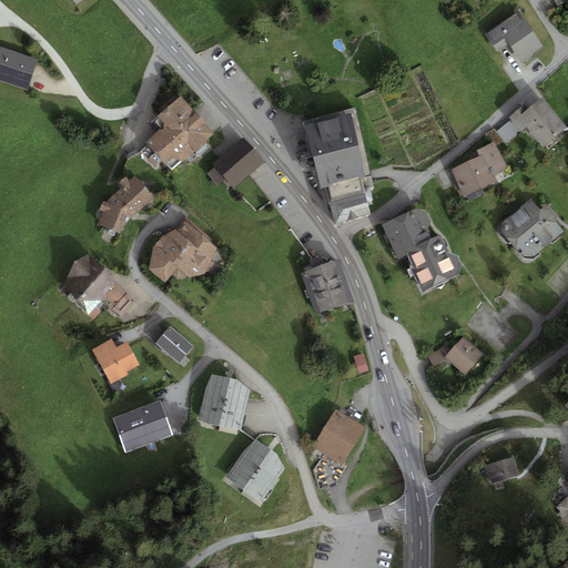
[(508,43),(523,62),(544,47),(517,10),(485,34),(497,51),(508,43)]
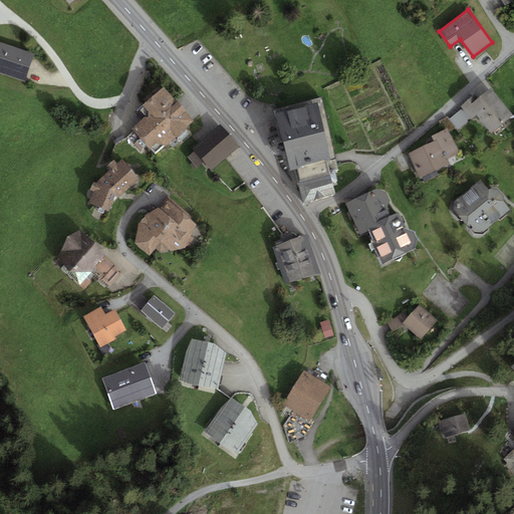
[(0,72),(25,80),(34,53),(0,42),(0,72)]
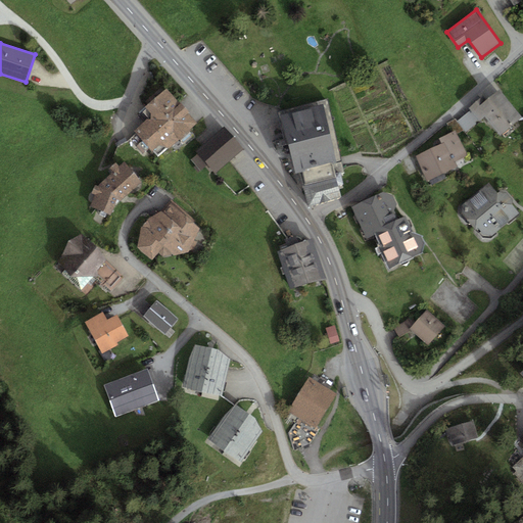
[(134,130),(152,151),(159,144),(169,148),(197,123),(165,88),(145,106),(151,113),(150,119),(147,119),(134,130)]
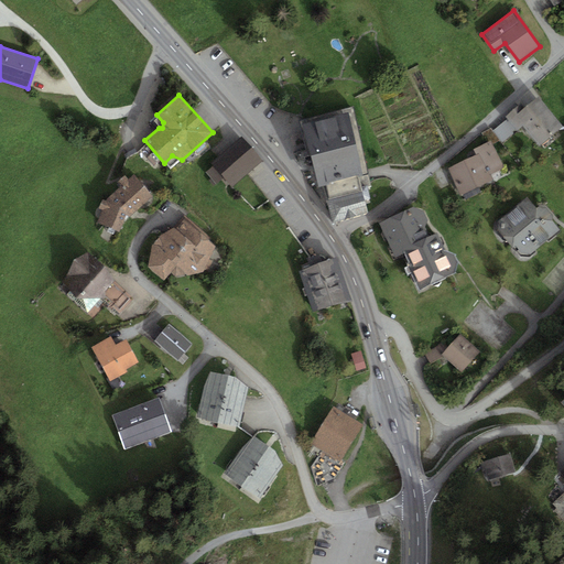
[(519,105),(505,117),(517,130),(522,126),(540,147),(563,126),(538,96),(523,109),(519,105)]
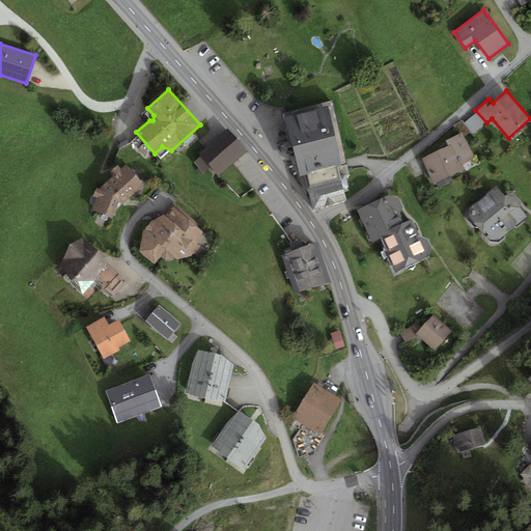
[(332,101),(283,113),(300,176),(307,174),(310,187),(307,188),(313,210),(346,200),(343,188),(348,187),(345,176),(351,174),(332,101)]
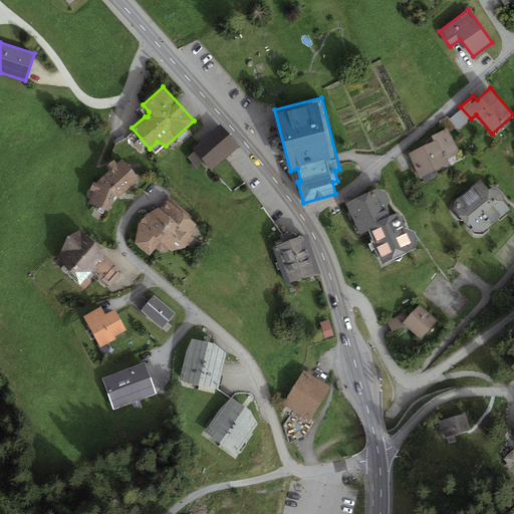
[(220,124),(192,149),(195,151),(188,157),(197,168),(204,162),(212,171),(239,147),(220,124)]
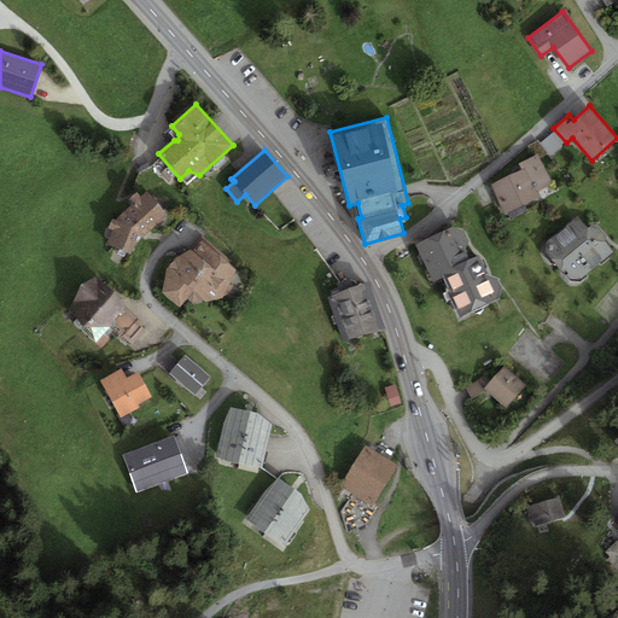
[(518,163),(522,170),(526,168),(537,191),(553,184),(538,153),(518,163)]
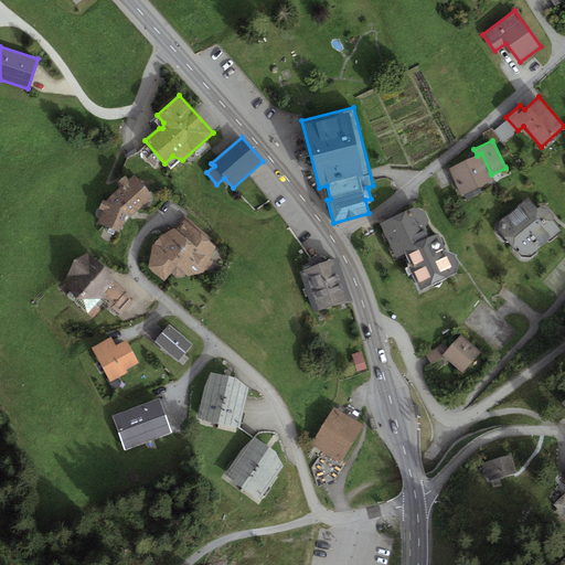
[(493,180),(491,174),(481,153),(477,156),(449,169),(461,196),(465,194),(467,200),(482,192),(479,187),(493,180)]
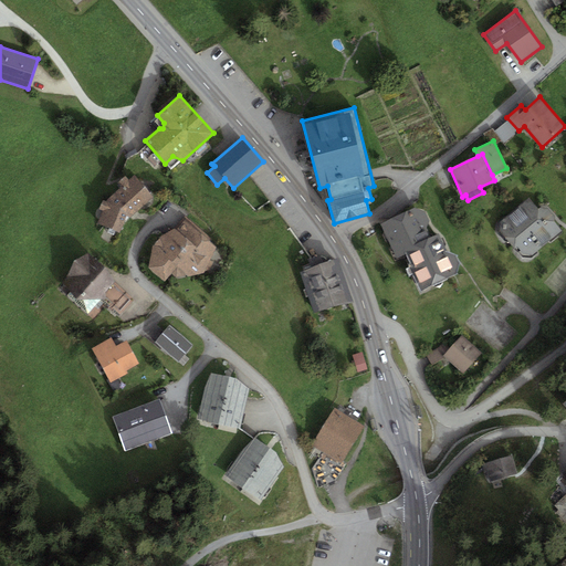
[(102,210),(98,223),(121,232),(126,216),(129,218),(154,197),(135,175),(128,179),(126,176),(118,182),(122,186),(105,200),(103,199),(100,209),(102,210)]
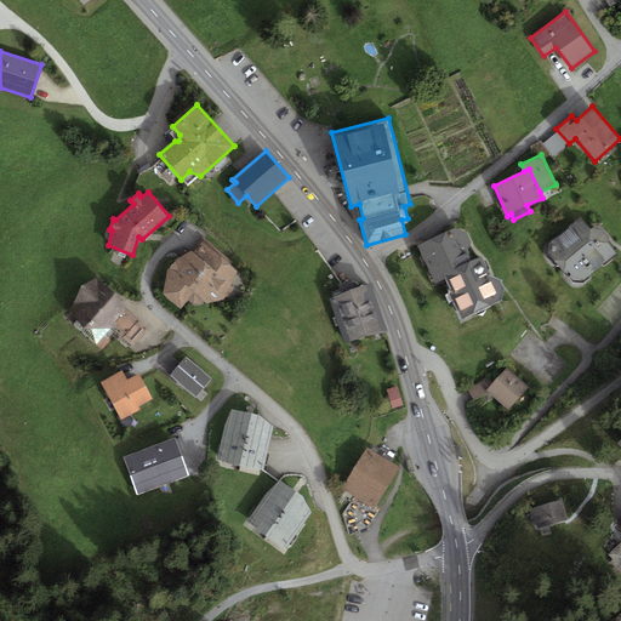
[(580,216),(548,243),(547,254),(565,273),(568,271),(575,279),(584,280),(616,252),(608,243),(608,238),(600,228),(591,228),(580,216)]
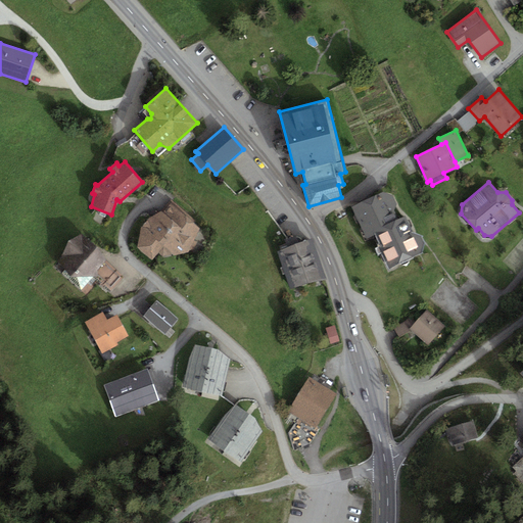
[(384,191),(369,198),(382,227),(398,219),(394,209),(396,203),(392,195),(384,191)]
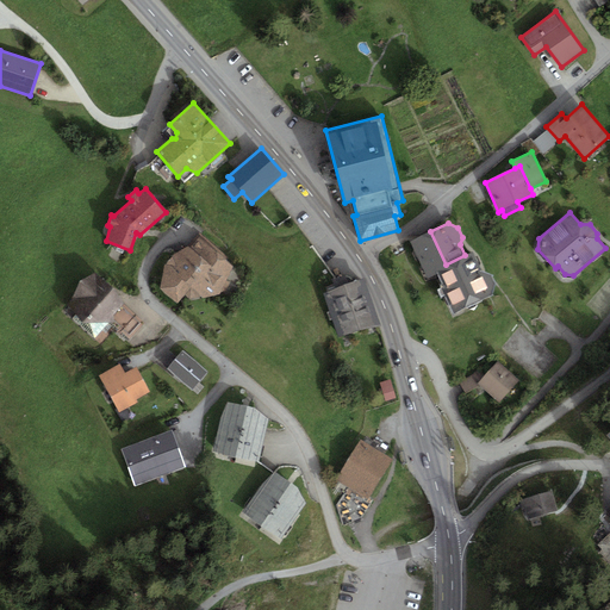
[(448,268),(446,265),(430,231),(410,241),(428,278),(439,273),(448,268)]
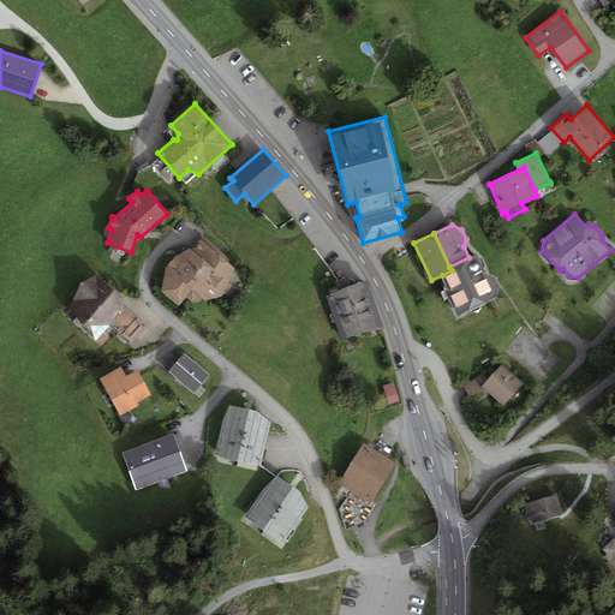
[(166,267),(162,291),(179,305),(186,298),(192,302),(202,299),(204,300),(230,293),(232,285),(228,284),(236,268),(228,262),(230,258),(201,234),(166,267)]
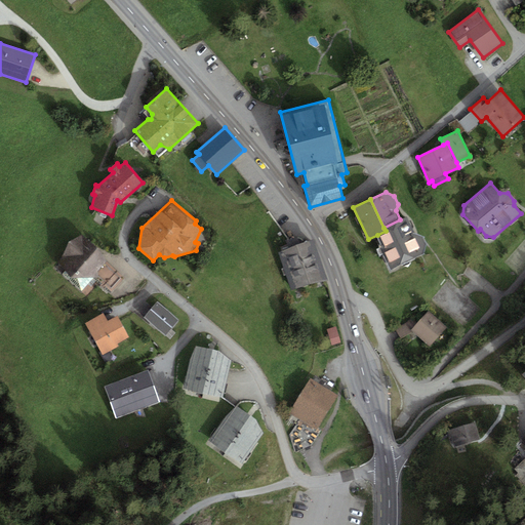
[(407,216),(400,219),(384,228),(386,231),(377,235),(381,244),(379,245),(391,269),(421,254),(426,244),(422,236),(415,234),(407,216)]
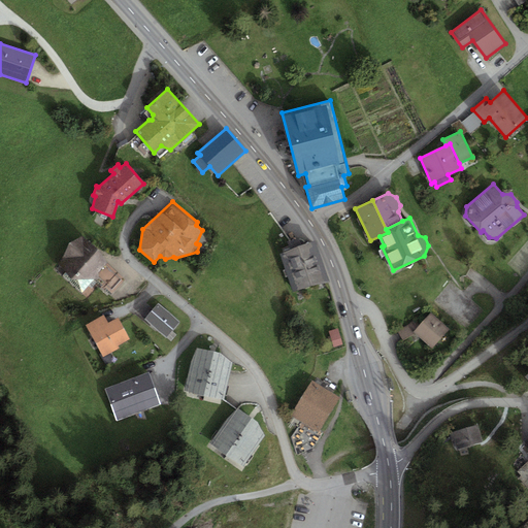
[(98,251),(83,236),(58,262),(67,271),(63,275),(81,293),(96,278),(111,293),(126,278),(98,251)]
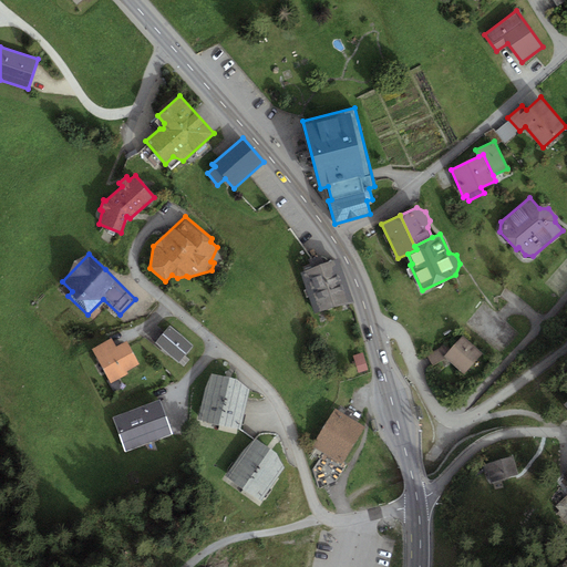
[(339,259),(301,271),(316,313),(353,301),(339,259)]
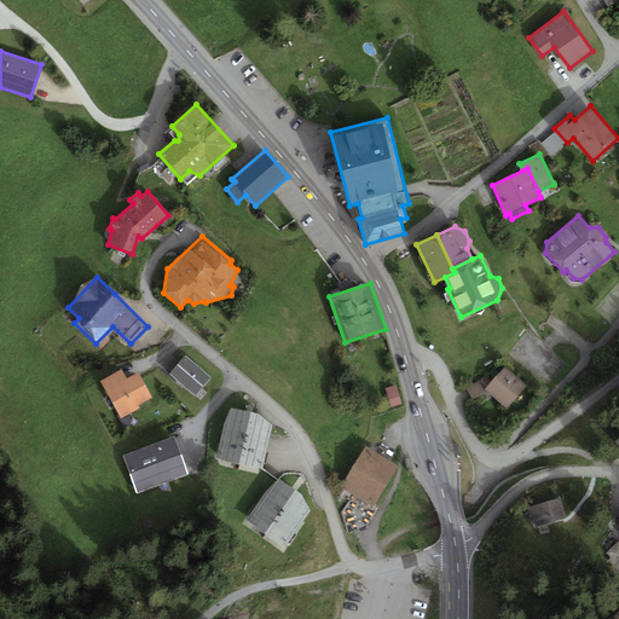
[(185,356),(169,374),(196,395),(212,377),(185,356)]
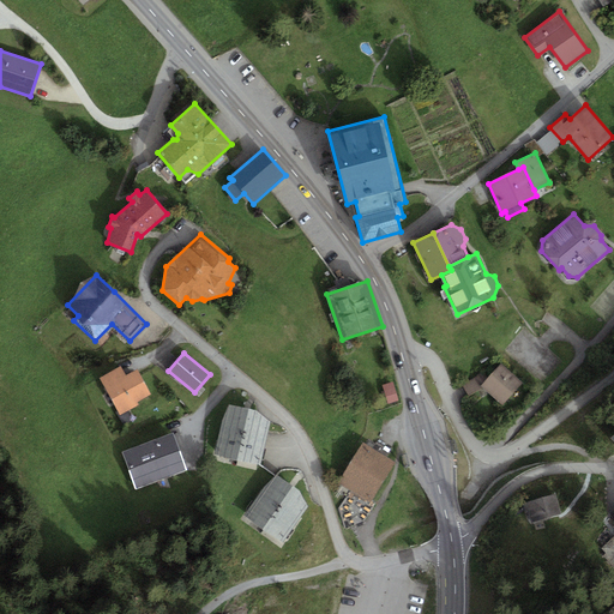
[(501,363),(481,385),(503,405),(523,383),(501,363)]
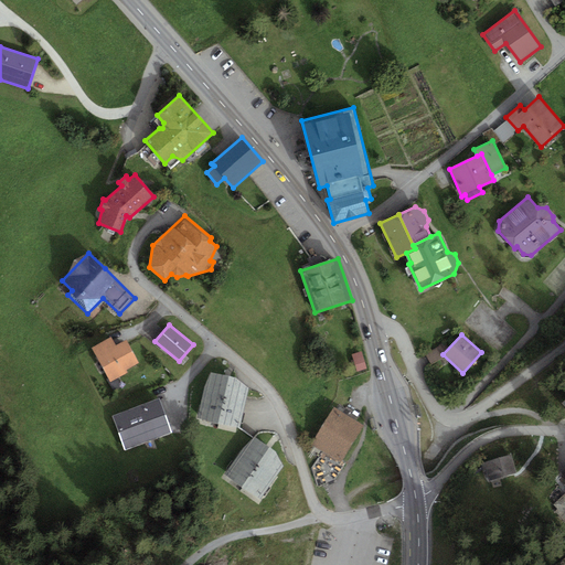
[(110,337),(91,348),(110,382),(128,372),(126,370),(139,362),(126,340),(116,345),(110,337)]
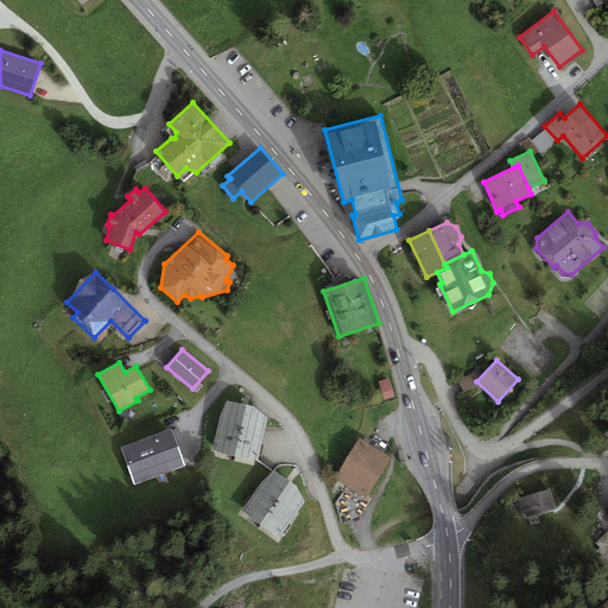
[(388,378),(379,381),(385,399),(394,397),(388,378)]
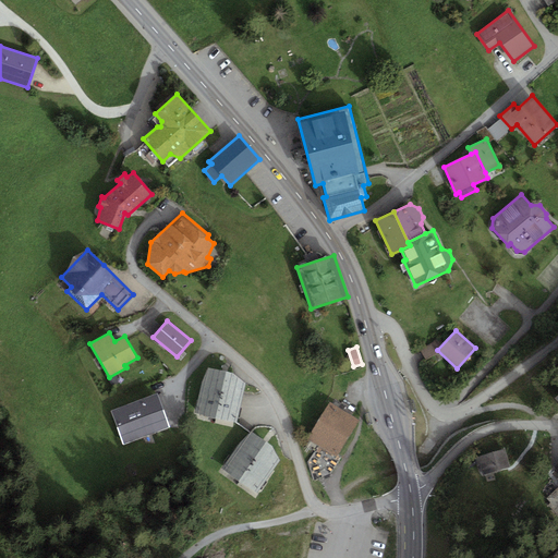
[(233,373),(208,367),(202,384),(195,412),(238,422),(245,383),(233,373)]
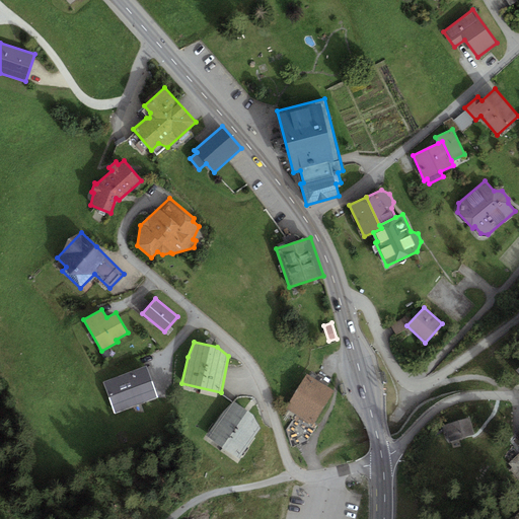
[(146,366),(103,381),(115,412),(157,396),(146,366)]
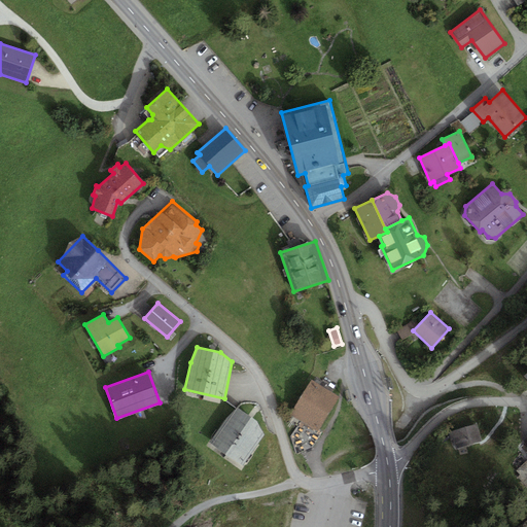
[(312,380),(290,415),(317,431),(339,396),(312,380)]
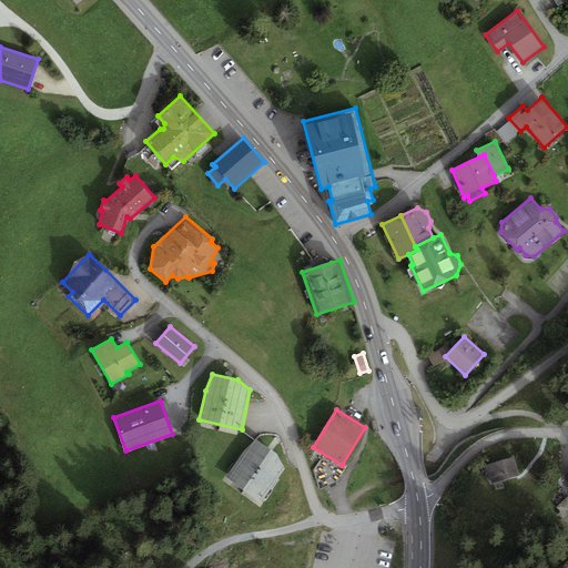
[(277,455),(255,439),(244,449),(225,476),(261,501),(285,468),(277,455)]
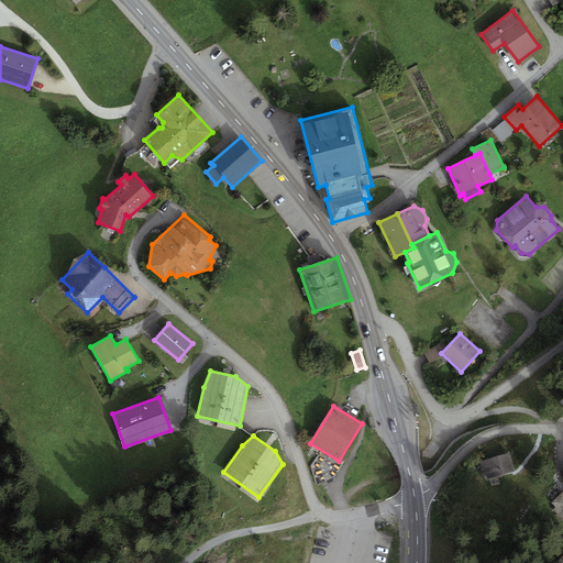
[(510,453),(479,462),(482,470),(484,468),(487,479),(515,472),(510,453)]
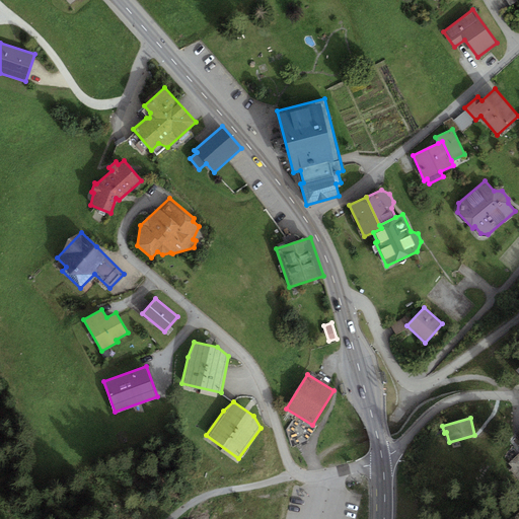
[(518,440),(518,452),(508,463),(512,467),(510,469),(518,479),(518,440),(518,441),(518,440)]
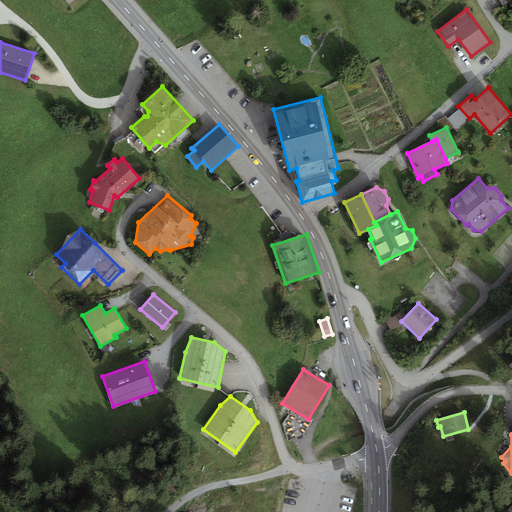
All buildings are outlined.
